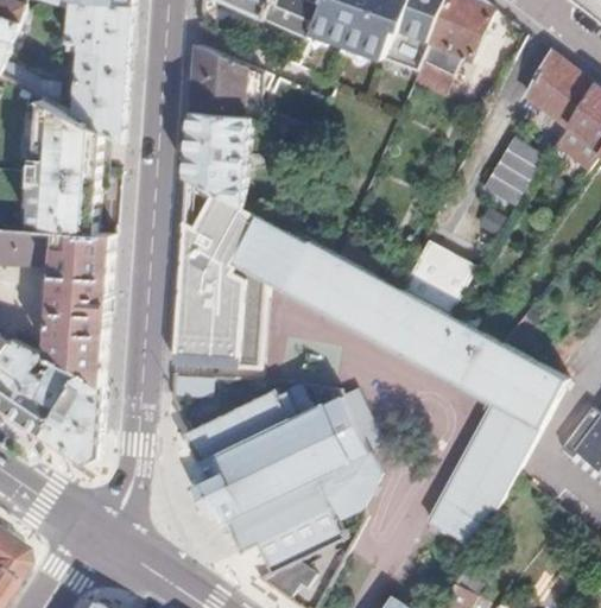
[(0,76),(4,78),(21,0),(0,0),(0,76)]
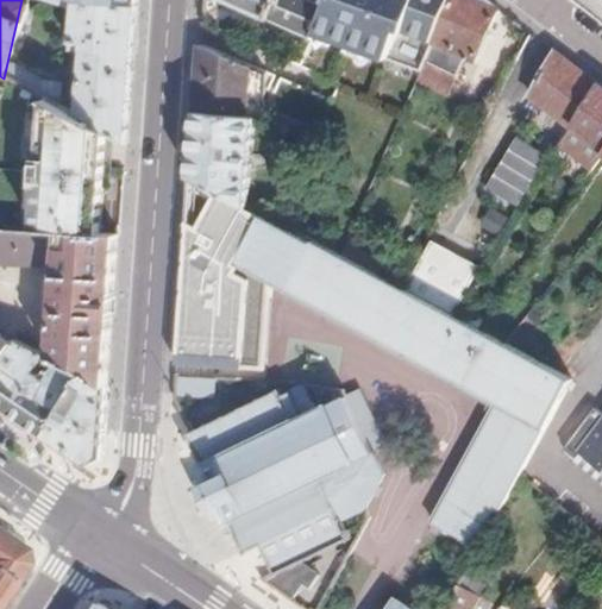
[(214,0),(288,30),(300,0),(214,0)]
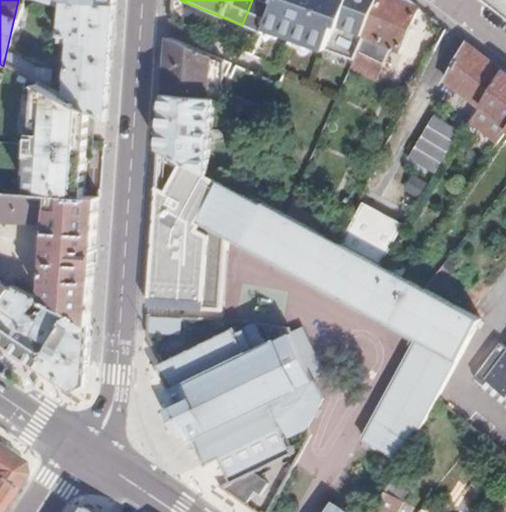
[(257,0),(252,0),(242,25),(256,31),(258,27),(267,4),(257,0)]
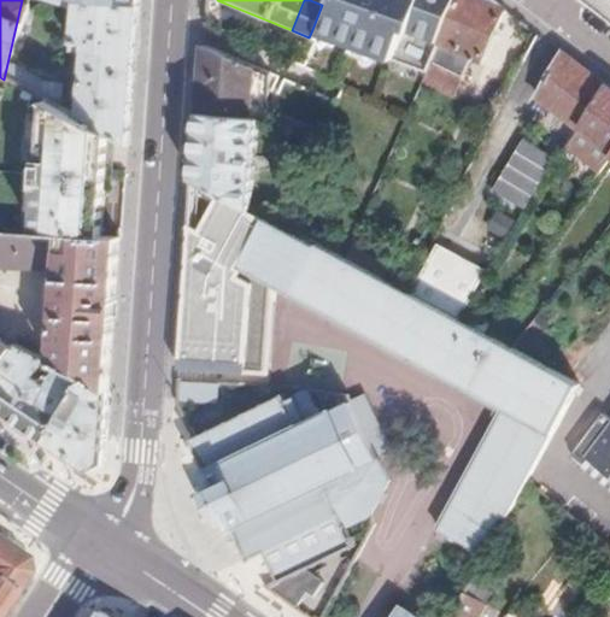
[(451,0),(323,0),(322,5),(311,33),(421,74),(451,0)]
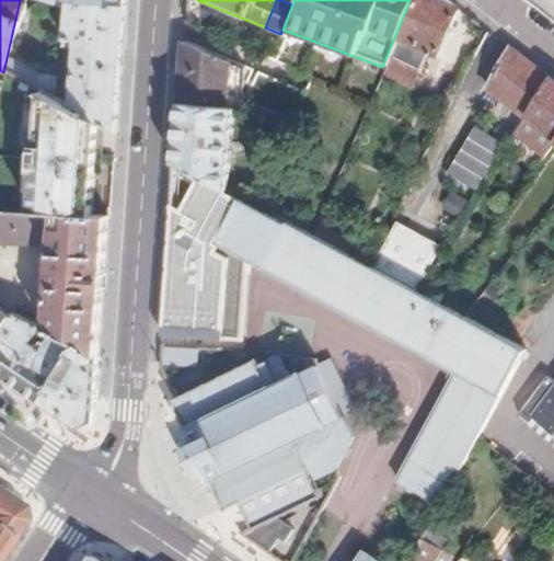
[(445,2),(439,0),(410,0),(382,67),(378,76),(410,88),(424,54),(434,57),(454,9),(445,2)]
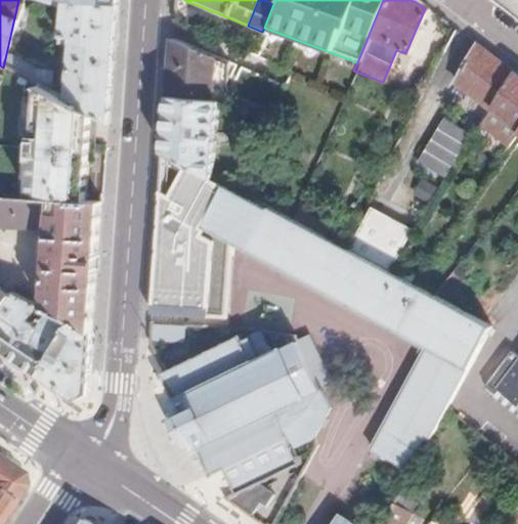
[(517,0),(499,0),(517,14),(517,0)]
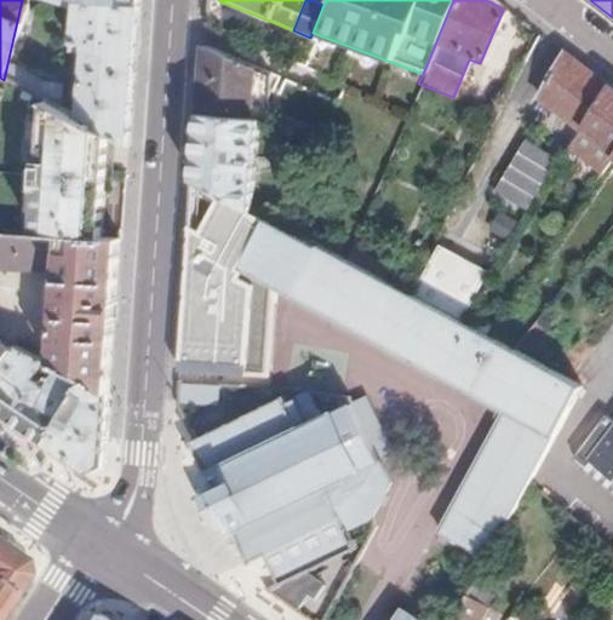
[(101,135),(122,145),(131,7),(67,3),(63,51),(76,52),(70,118),(86,126),(101,135)]
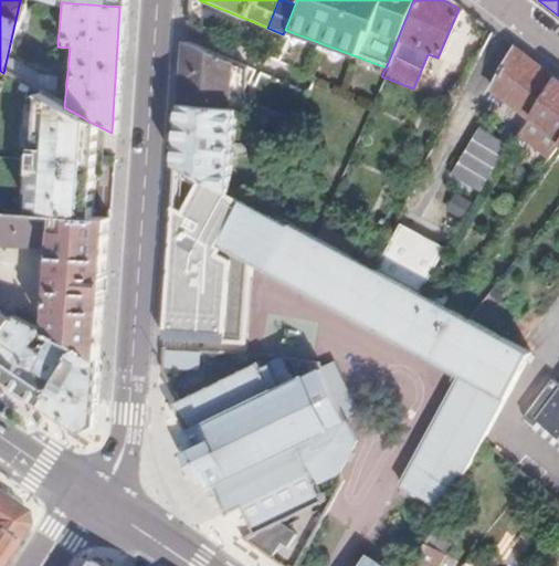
[(180,43),(176,106),(241,112),(251,112),(243,69),(180,43)]
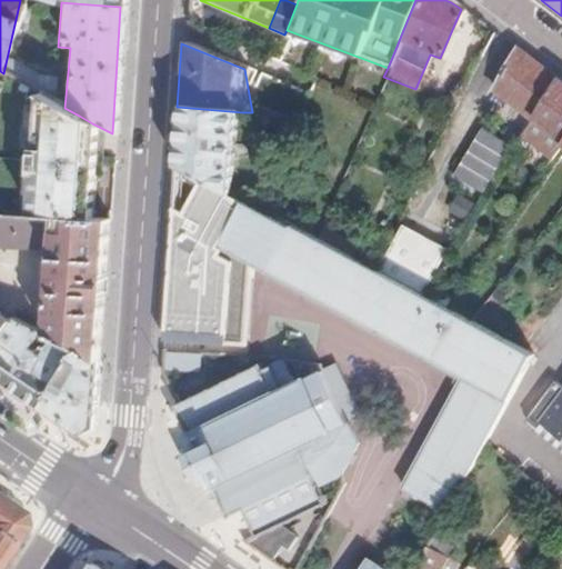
[(561,86),(514,50),(490,90),(530,120),(521,137),(551,160),(561,145),(561,86)]
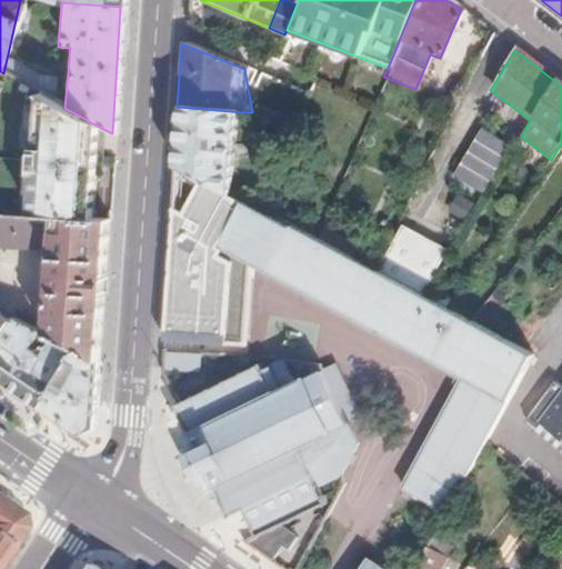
[(33,90),(26,208),(87,217),(92,123),(79,116),(64,108),(33,90)]
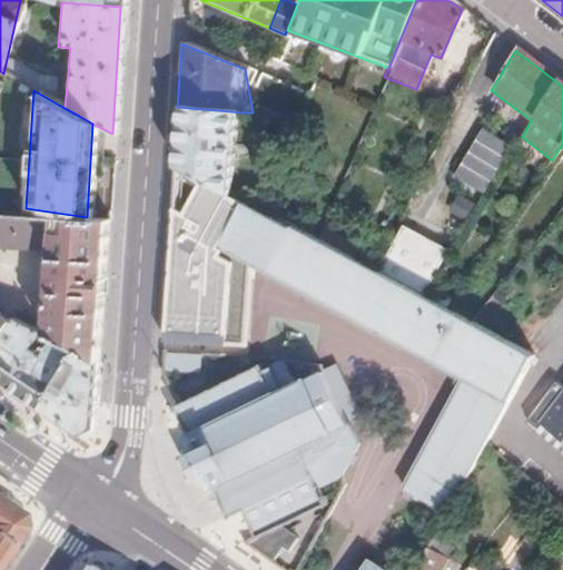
[(177,107),(174,157),(216,186),(224,190),(243,112),(177,107)]
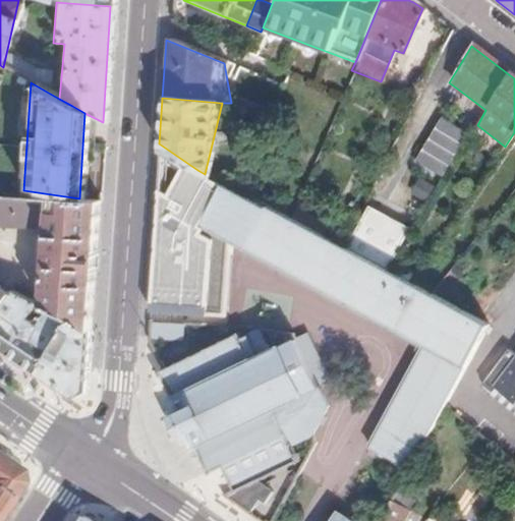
[(437,176),(463,133),(437,116),(410,159),(437,176)]
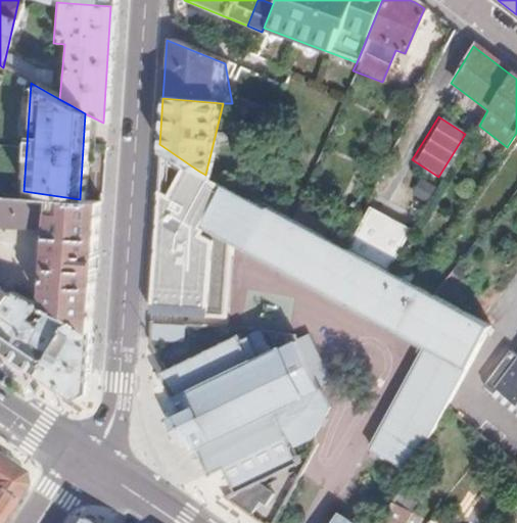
[(159,144),(153,214),(240,244),(424,345),(368,449),(407,471),(462,375),(485,330),(390,278),(205,175),(198,171),(159,144)]
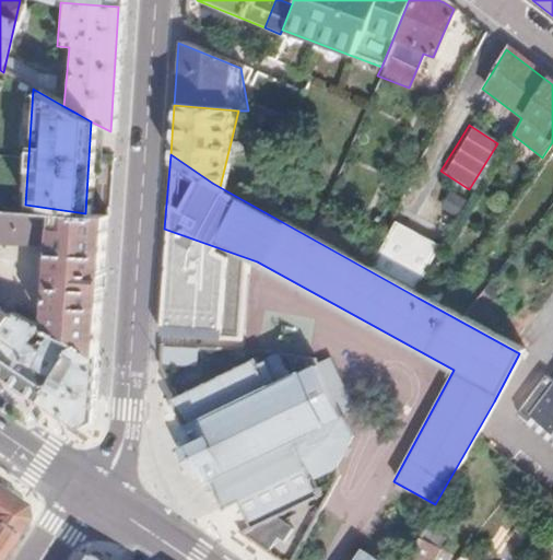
[(25,205),(0,201),(0,243),(48,246),(43,330),(74,346),(94,354),(104,216),(85,213),(25,205)]
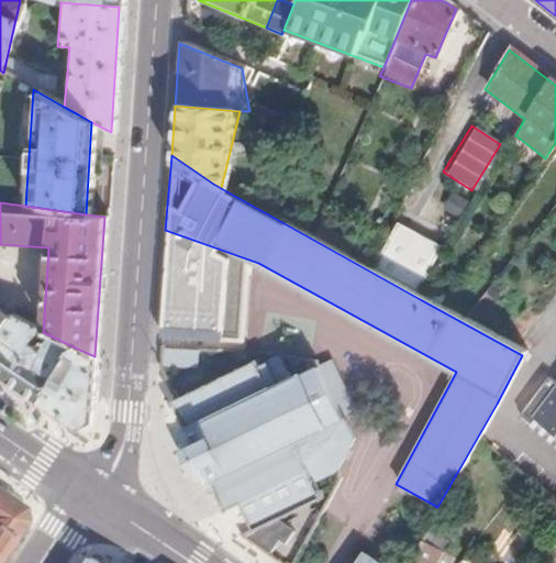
[(0,331),(9,318),(0,310),(0,331)]
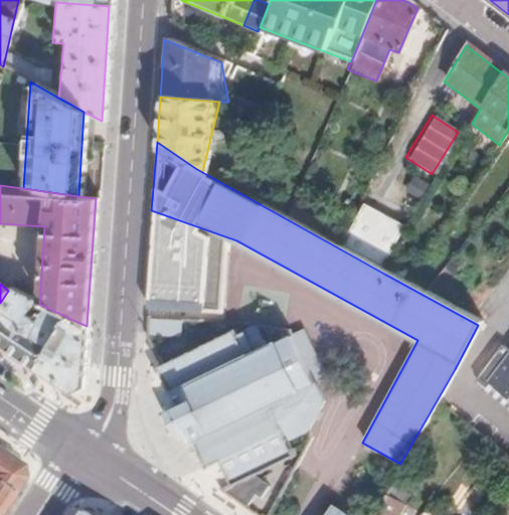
[(68,318),(39,304),(9,290),(8,291),(0,303),(0,312),(3,314),(0,318),(0,344),(12,353),(35,368),(68,318)]
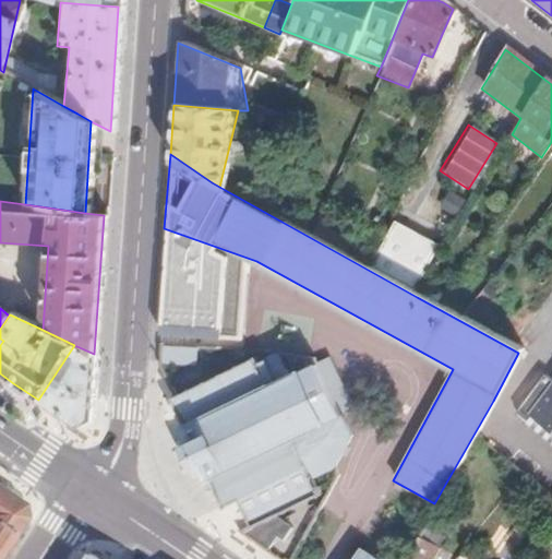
[(90,418),(94,354),(74,345),(38,400),(75,426),(90,418)]
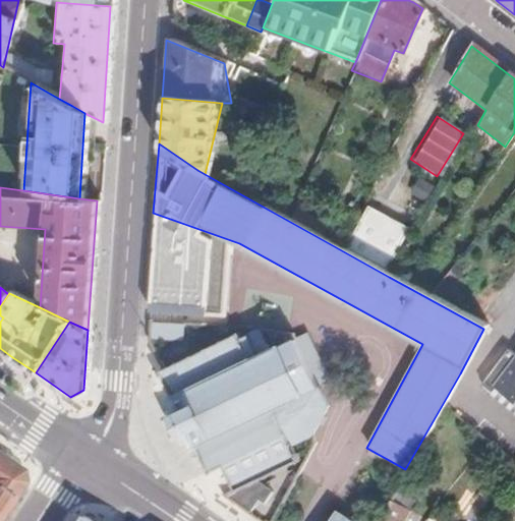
[(145,326),(142,343),(177,342),(177,326),(145,326)]
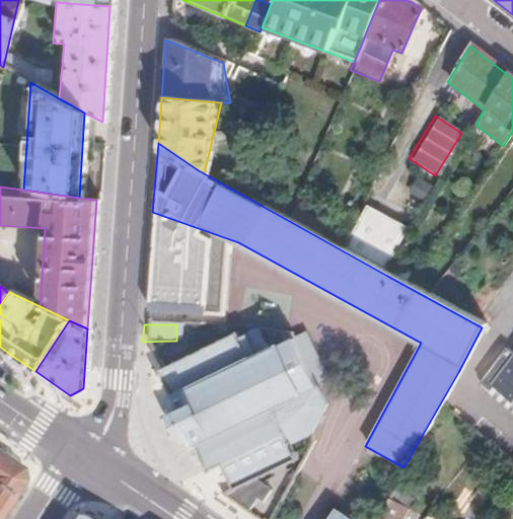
[(224,477),(230,489),(294,458),(289,443),(307,435),(323,405),(292,338),(268,350),(264,342),(259,345),(250,330),(234,339),(231,332),(154,370),(161,383),(167,397),(165,398),(175,421),(189,448),(192,447),(198,459),(204,472),(219,465),(224,477)]
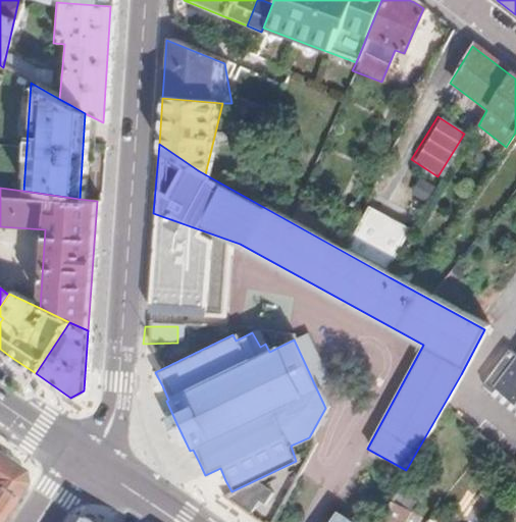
[(515,360),(506,353),(479,389),(515,417),(515,360)]
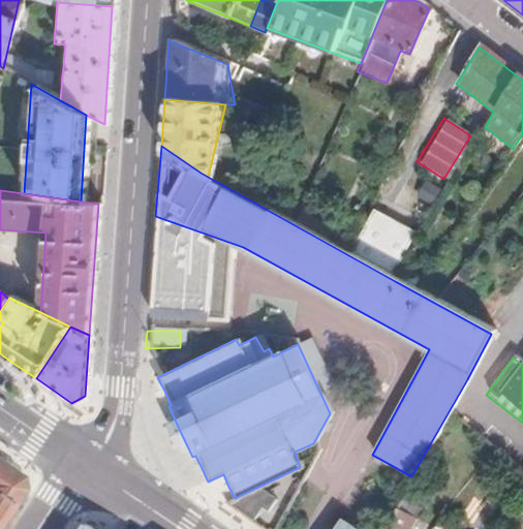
[(0,508),(12,491),(7,476),(0,471),(0,508)]
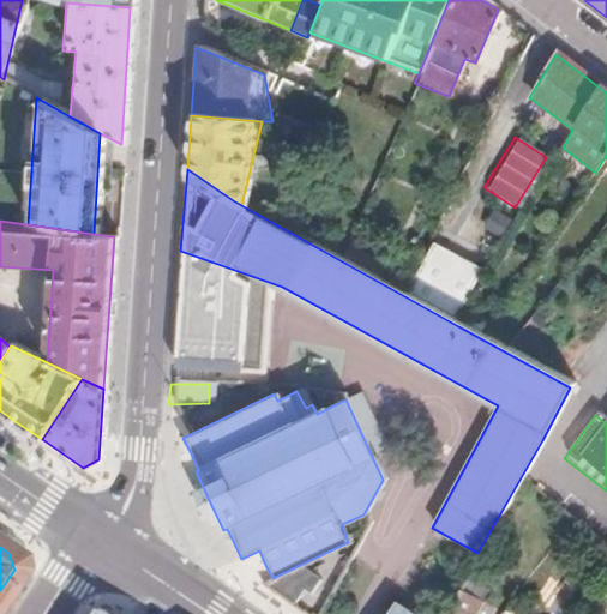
[(298,613),(317,613),(334,587),(320,579),(298,613)]
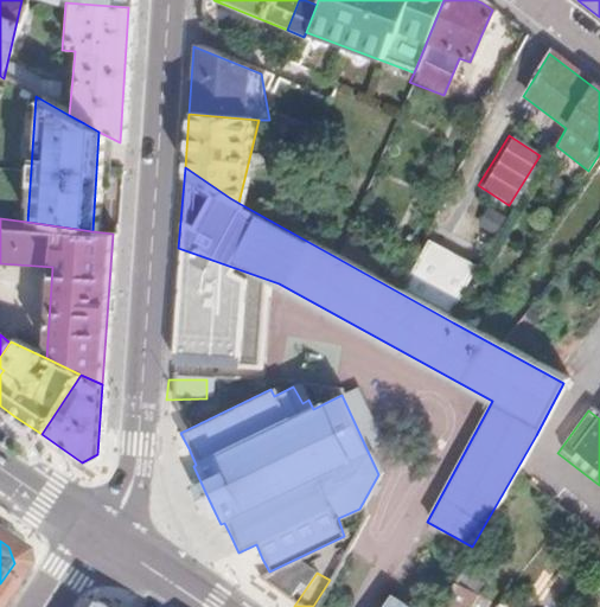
[(439,606),(470,606),(478,594),(454,580),(439,606)]
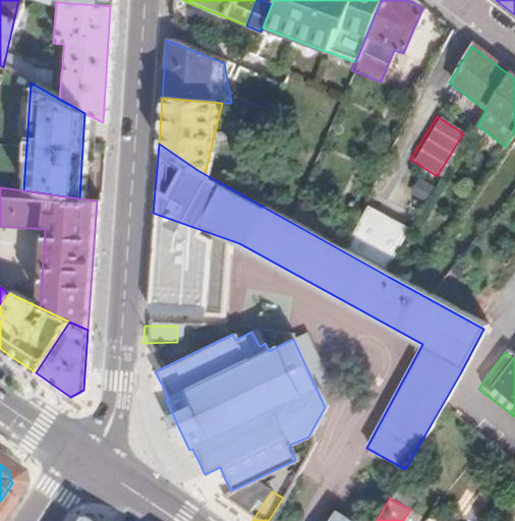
[(327,520),(353,520),(335,510),(327,520)]
